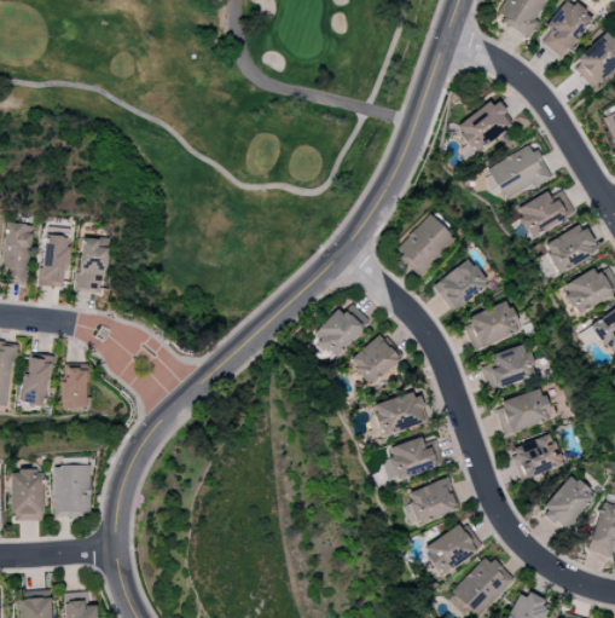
[(540,21),(537,19),(546,0),(504,0),(495,16),(531,36),(540,21)]
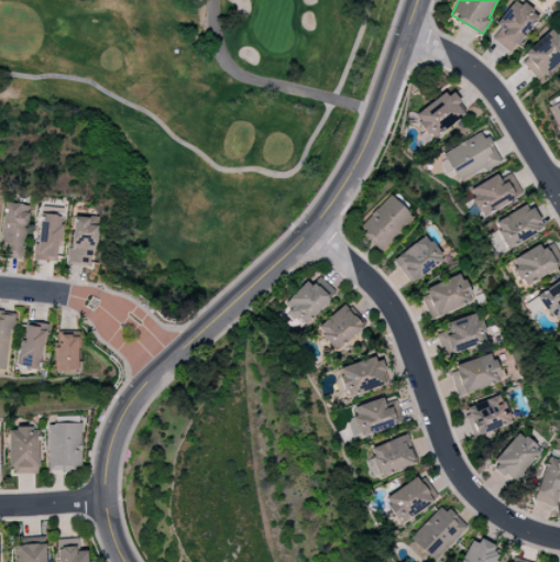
[(513,0),(497,24),(502,28),(494,39),(513,53),(540,15),(518,0),(513,0)]
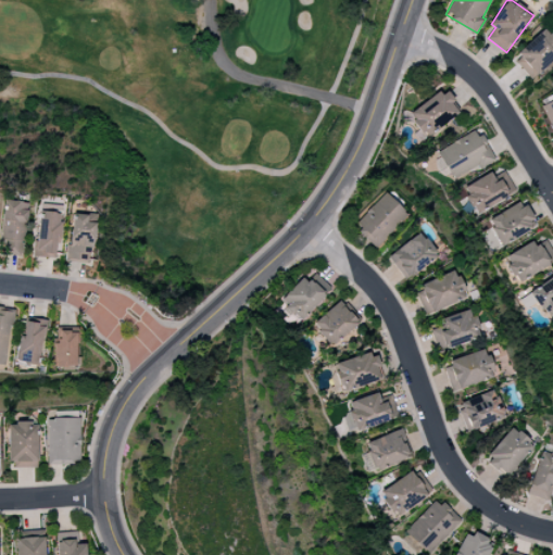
[(514,58),(532,78),(552,59),(552,33),(548,27),(514,58)]
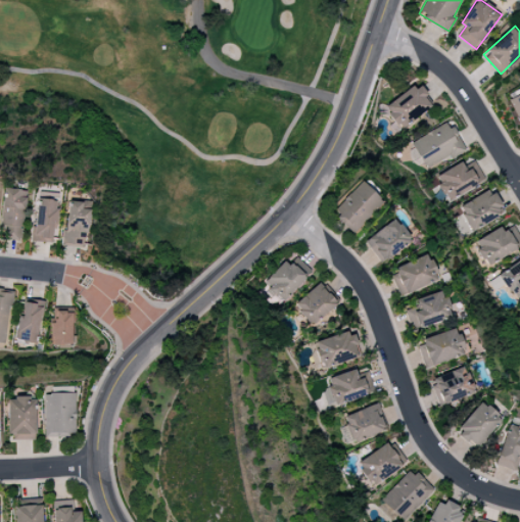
[(395,124),(392,127),(396,133),(435,105),(420,83),(384,107),(395,124)]
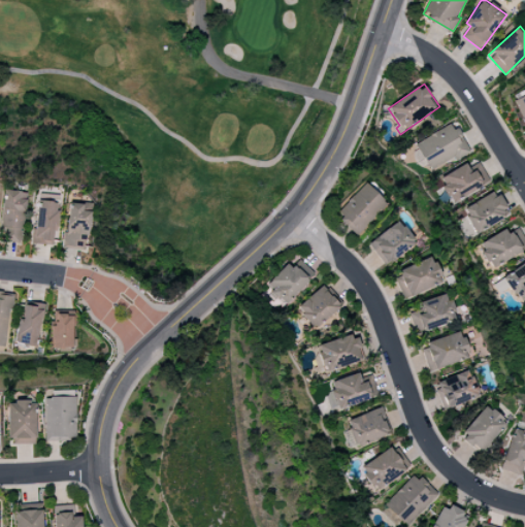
[(524,95),(515,100),(524,121),(524,95)]
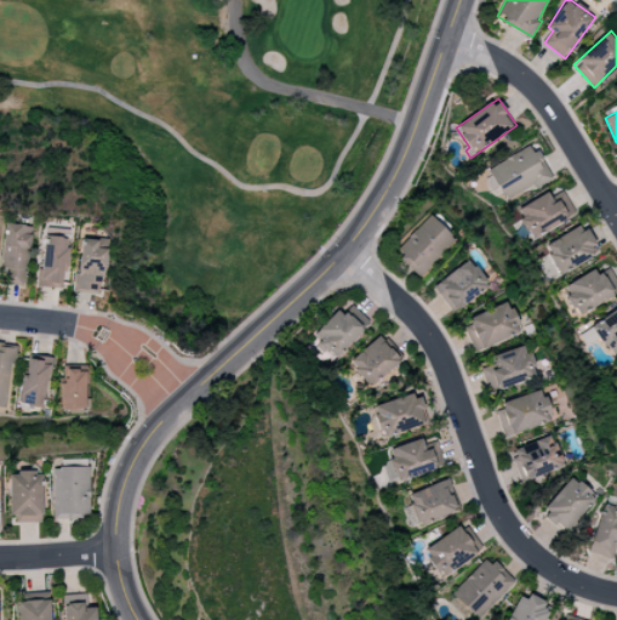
[(533,143),(490,169),(509,202),(553,176),(533,143)]
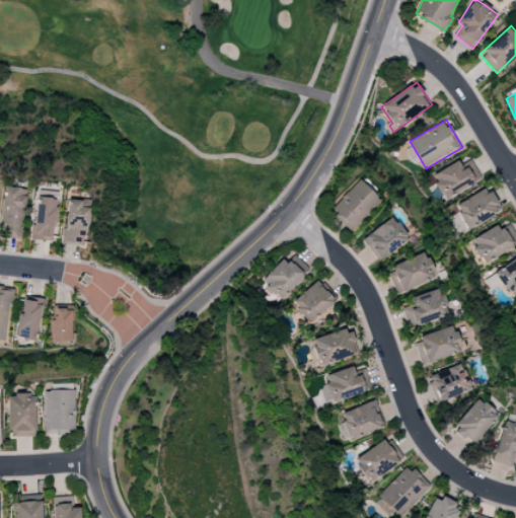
[(483,179),(472,159),(461,165),(459,161),(434,173),(445,198),(483,179)]
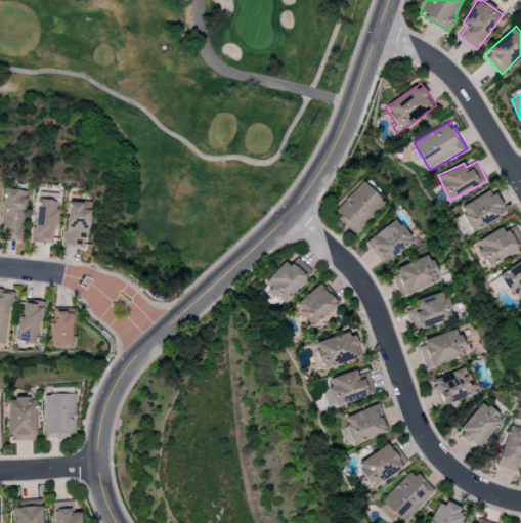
[(387,202),(364,180),(335,212),(357,233),(387,202)]
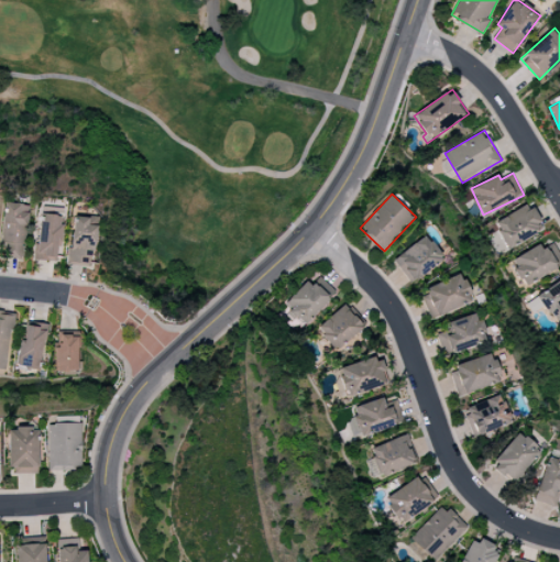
[(529,201),(495,223),(511,249),(546,228),(529,201)]
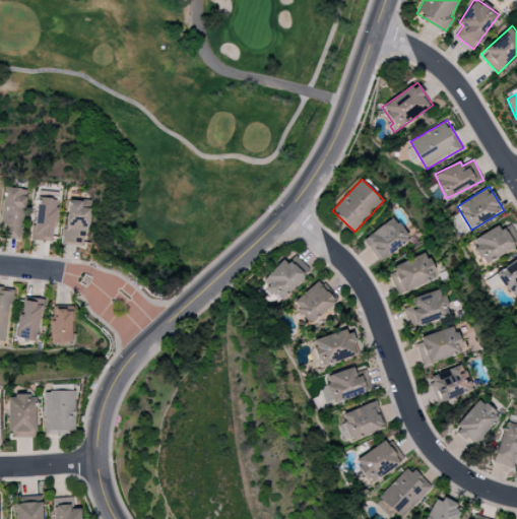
[(25,239),(27,188),(6,187),(5,238),(25,239)]
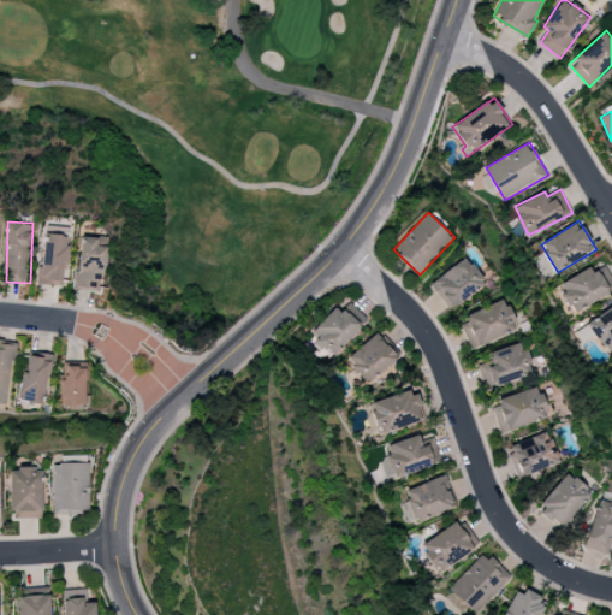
[(67,285),(70,235),(45,235),(42,284),(67,285)]
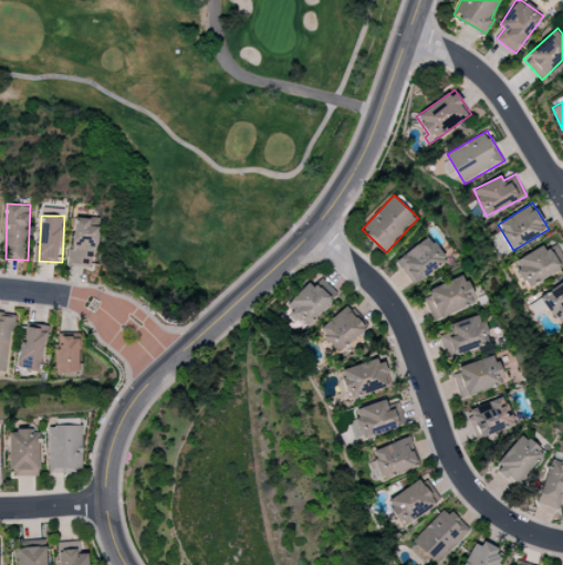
[(72,265),(96,267),(98,218),(74,217),(72,265)]
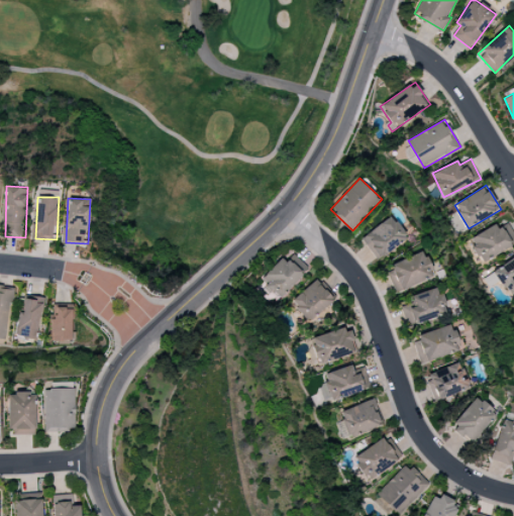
[(409,237),(392,215),(363,237),(380,261),(409,237)]
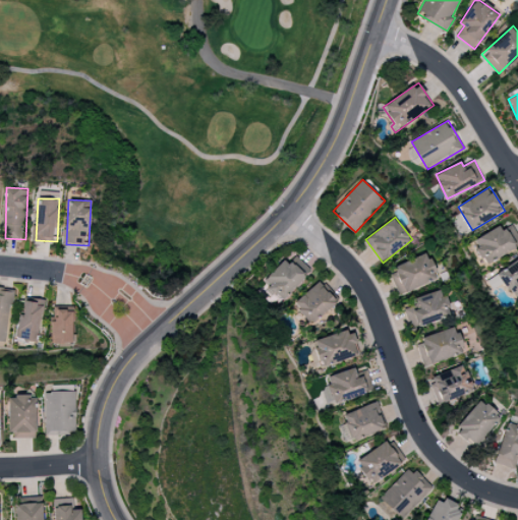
[(500,225),(473,241),(488,265),(517,246),(517,232),(513,224),(503,230),(500,225)]
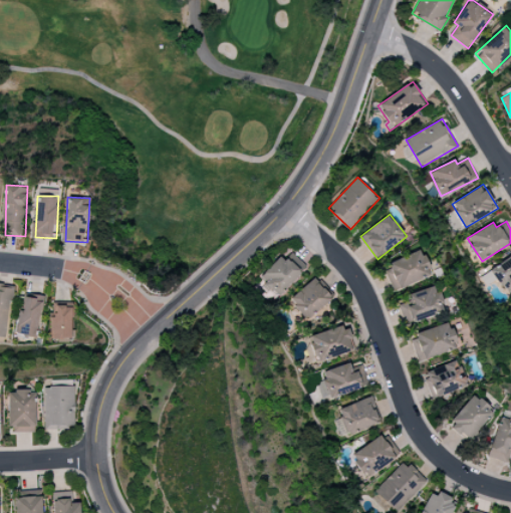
[(396,289),(434,274),(424,250),(386,265),(396,289)]
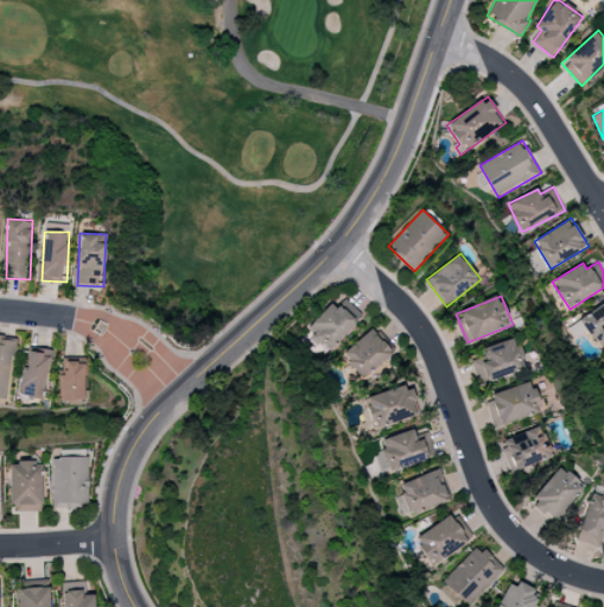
[(338,308),(330,302),(306,334),(334,353),(364,311),(345,298),(338,308)]
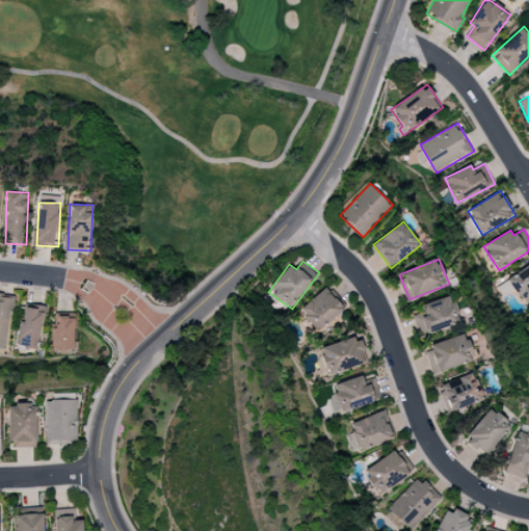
[(528,264),(508,279),(524,302),(528,299),(528,264)]
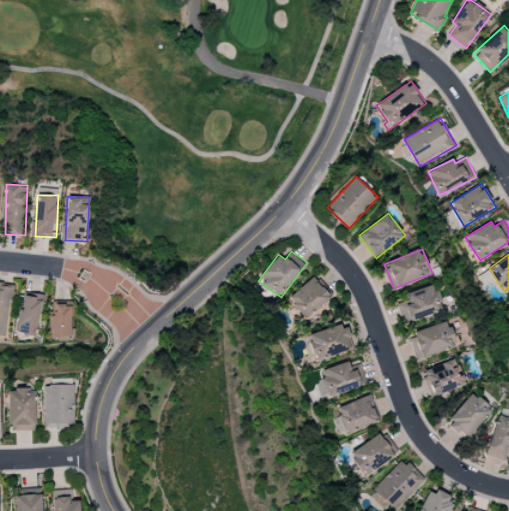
[(307,319),(332,295),(314,276),(289,299),(307,319)]
